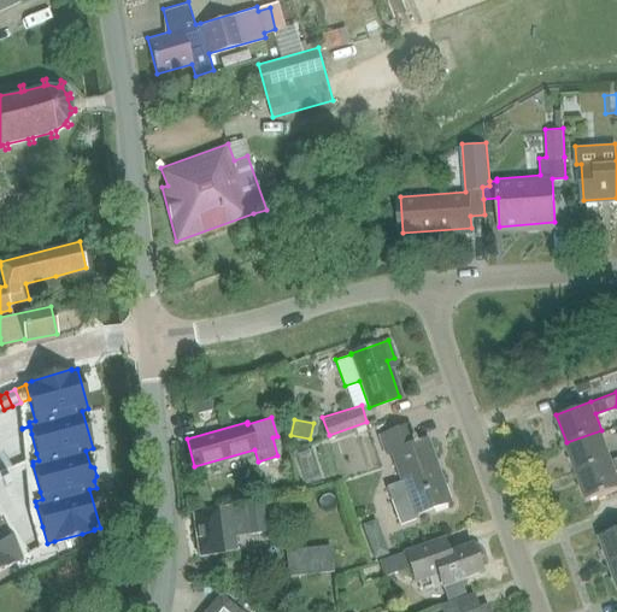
[(448,501),(447,499),(425,439),(413,442),(407,424),(378,434),(386,453),(391,451),(401,482),(386,487),(399,524),(416,518),(415,513),(448,501)]
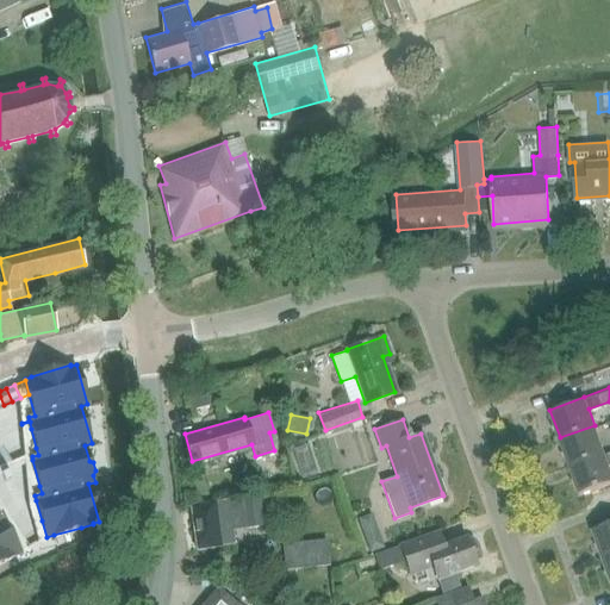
[(570,465),(604,453),(595,425),(560,437),(570,465)]
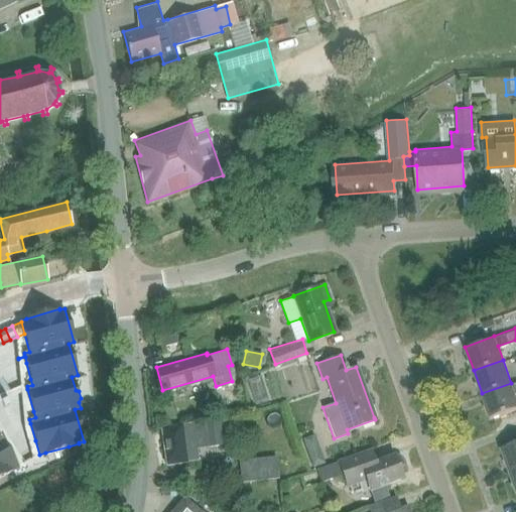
[(25,380),(20,381),(20,388),(21,391),(22,391),(27,389),(27,386),(32,385),(30,379),(25,380)]
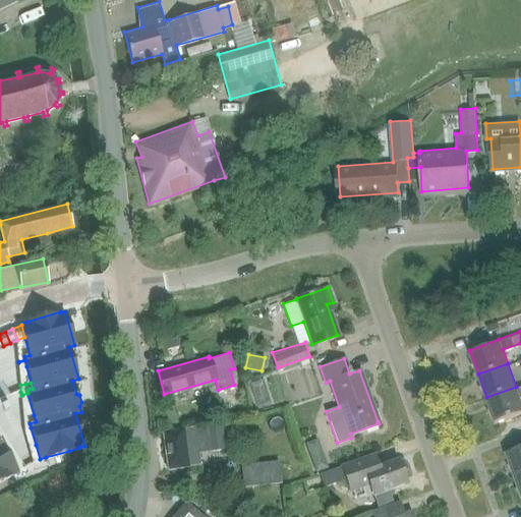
[(520,385),(516,387),(486,397),(496,421),(520,411),(520,399),(520,397),(520,396),(520,385)]
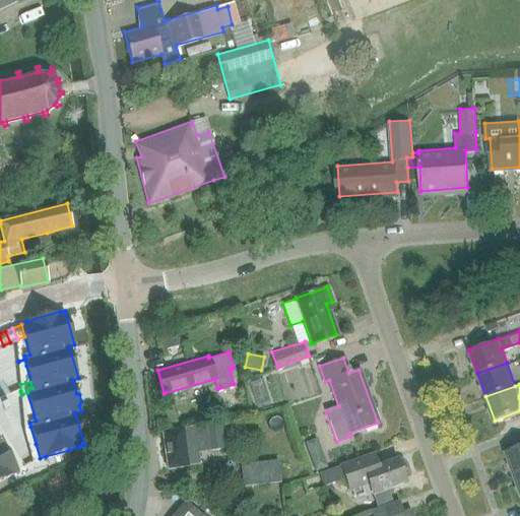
[(28,416),(23,417),(23,425),(24,428),(30,427),(29,423),(36,421),(34,414),(28,416)]
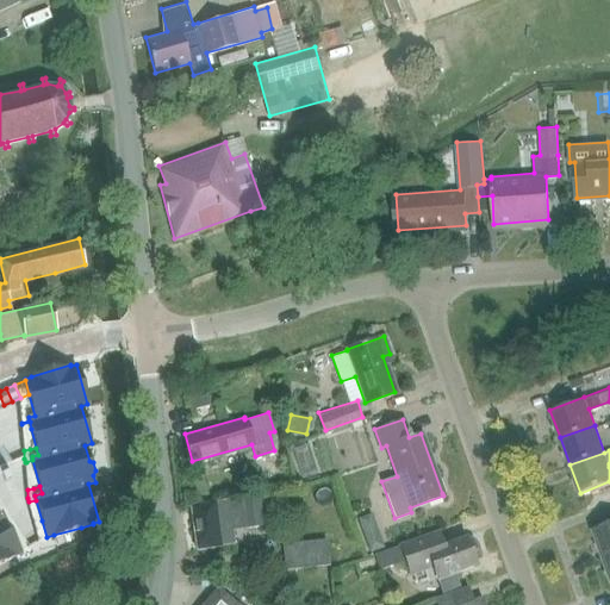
[(244,525),(261,523),(256,493),(190,503),(195,548),(232,542),(229,516),(243,513),(244,525)]
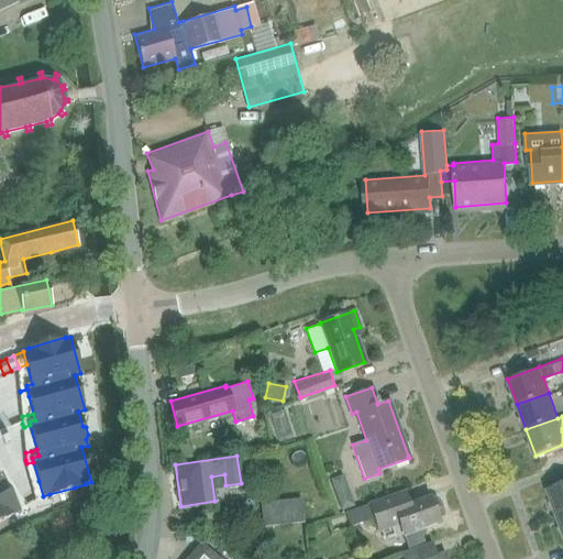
[(0,466),(0,477),(3,483),(4,483),(11,479),(3,466),(2,464),(0,466)]
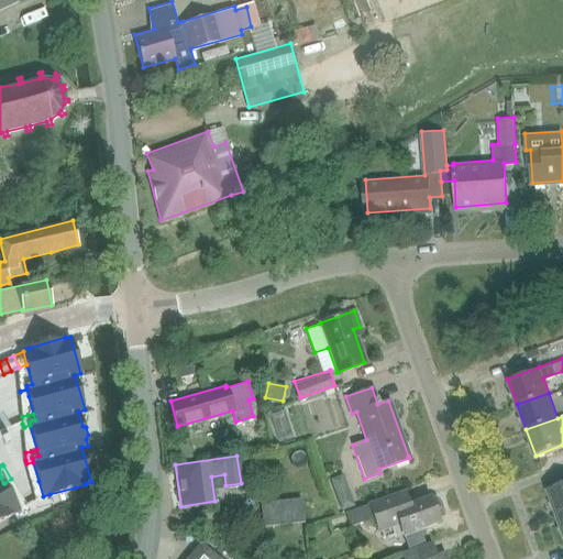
[(0,519),(13,512),(19,508),(15,503),(11,495),(4,483),(3,483),(0,477),(0,519)]
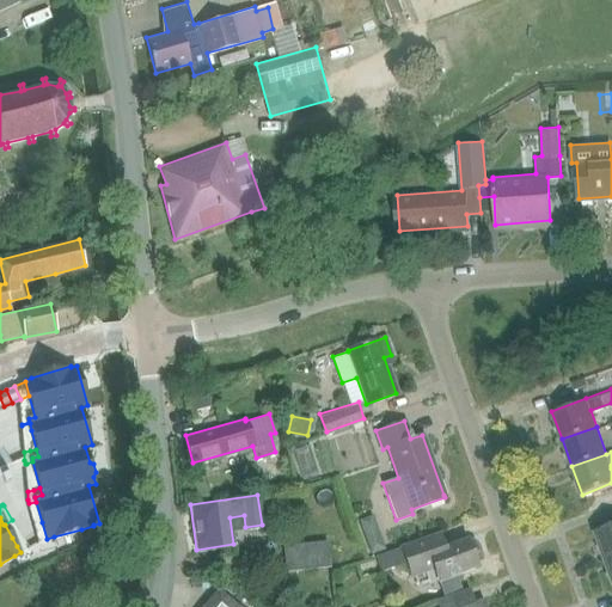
[(42,522),(34,525),(38,541),(47,539),(42,522)]
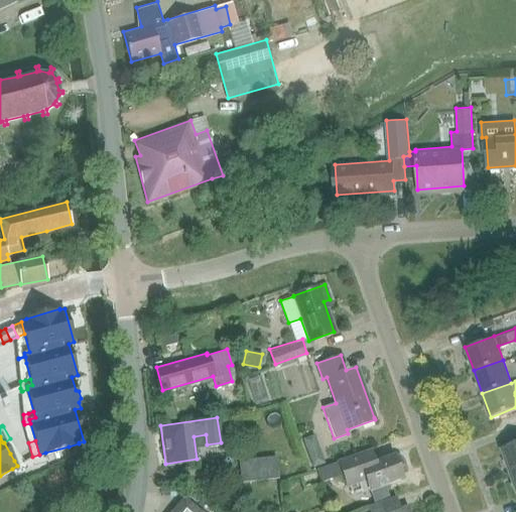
[(515,441),(502,448),(510,471),(515,468),(515,441)]
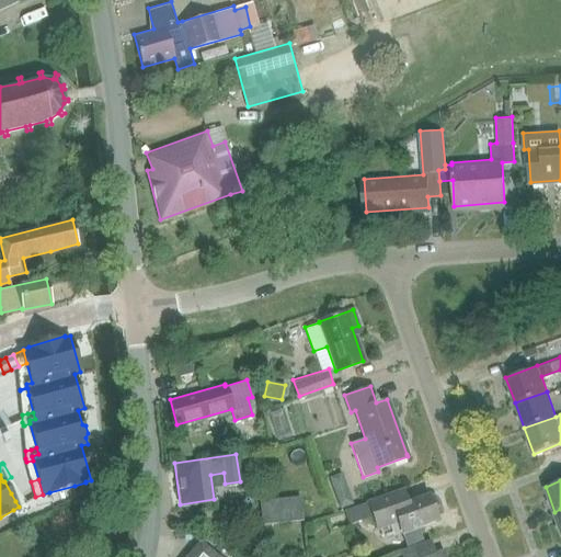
[(19,489),(11,493),(15,501),(19,507),(26,502),(24,499),(19,489)]
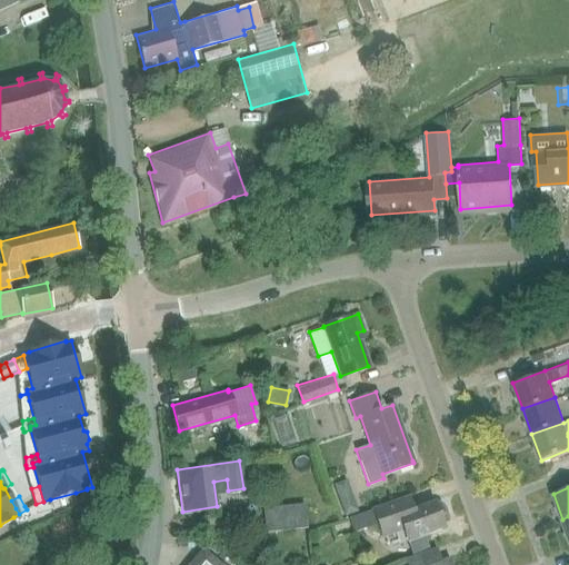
[(43,502),(36,504),(37,511),(46,508),(52,506),(50,499),(43,502)]
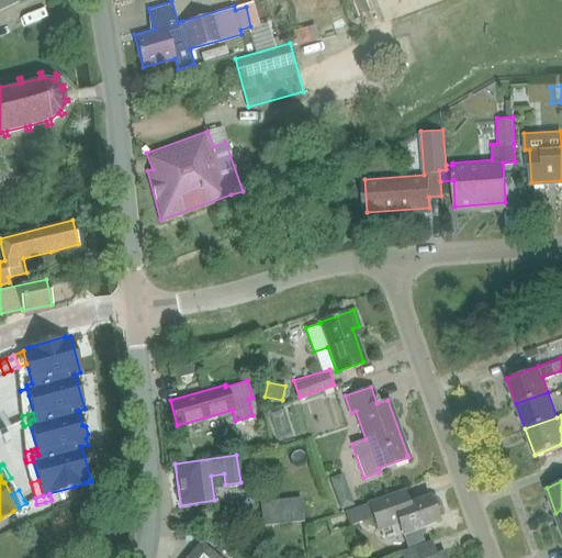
[(343,493),(336,495),(340,508),(353,503),(351,495),(343,493)]
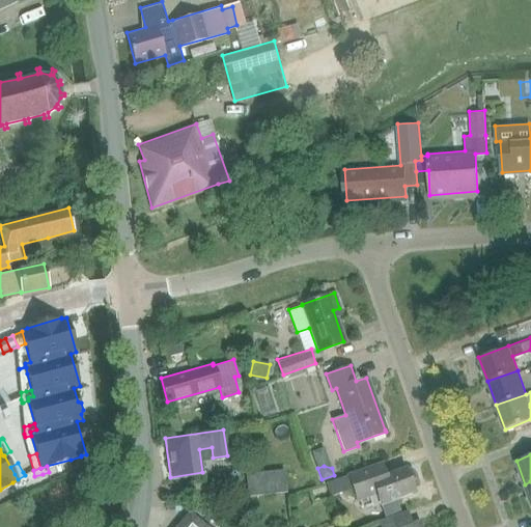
[(362,469),(326,480),(331,494),(354,486),(358,498),(378,492),(381,502),(413,492),(409,479),(412,478),(414,475),(411,468),(409,467),(404,468),(404,466),(386,473),(366,479),(362,469)]
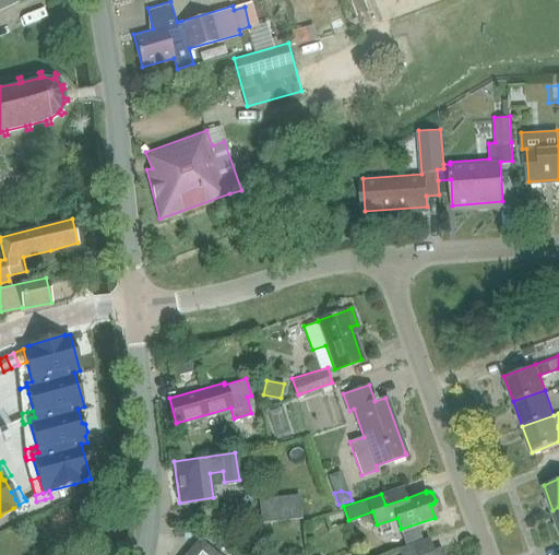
[(262,519),(301,516),(299,493),(260,496),(262,519)]
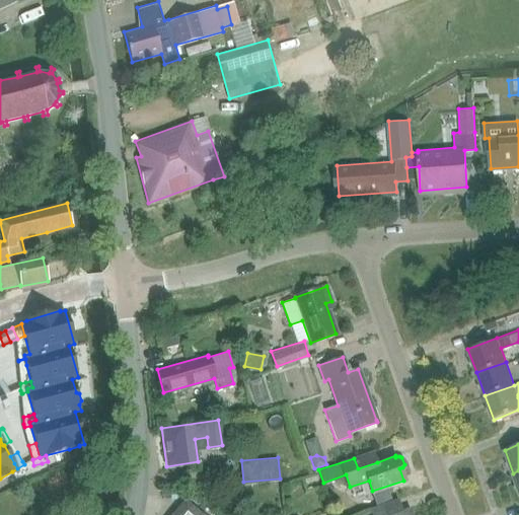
[(17,468),(12,471),(15,477),(21,473),(27,470),(24,464),(17,468)]
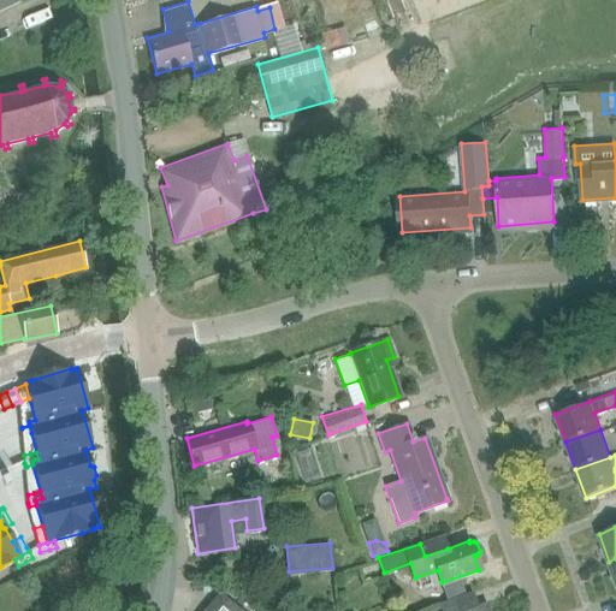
[(489,610),(486,600),(477,604),(472,589),(438,601),(440,610),(489,610)]
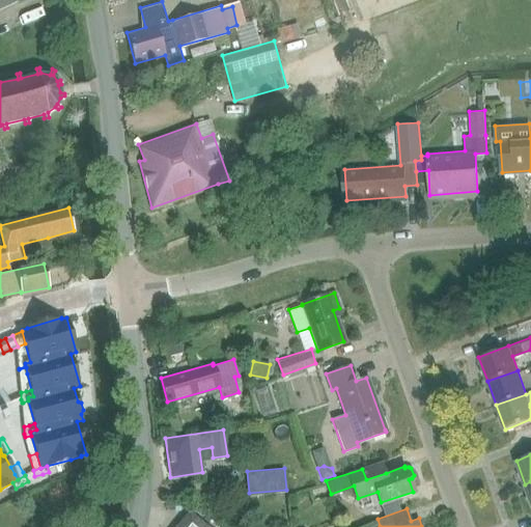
[(208,526),(188,510),(174,526),(208,526)]
